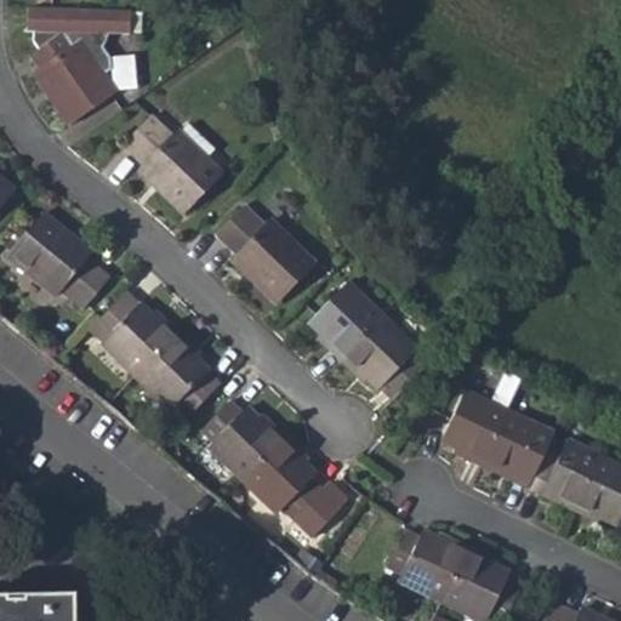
[(129,34),(131,12),(28,6),(27,33),(34,33),(34,40),(38,49),(30,57),(39,70),(33,74),(69,126),(117,93),(104,77),(115,68),(112,60),(110,57),(108,52),(107,49),(102,46),(110,33),(129,34)]
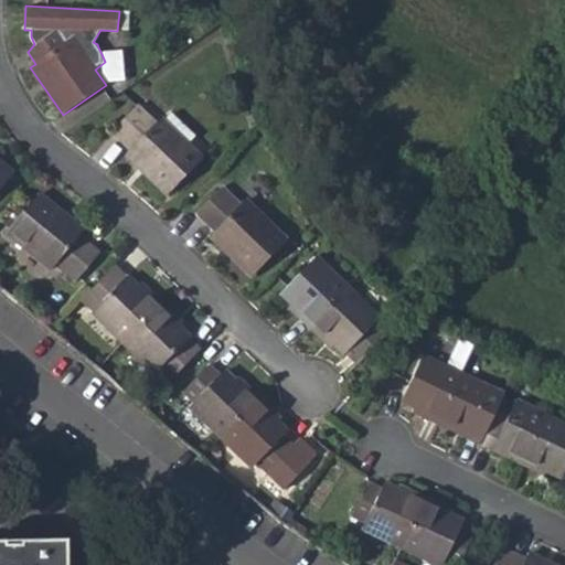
[(107,82),(126,78),(123,60),(104,63),(107,82)]
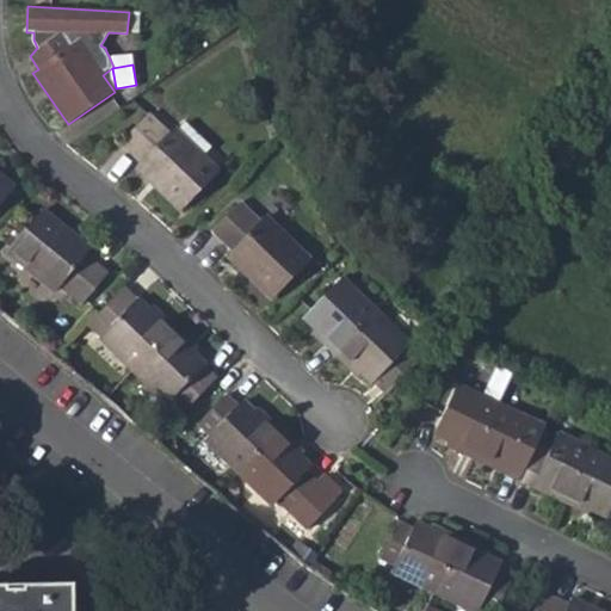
[(218,172),(203,156),(178,133),(174,129),(170,135),(148,115),(119,143),(141,164),(135,171),(180,213),(218,172)]
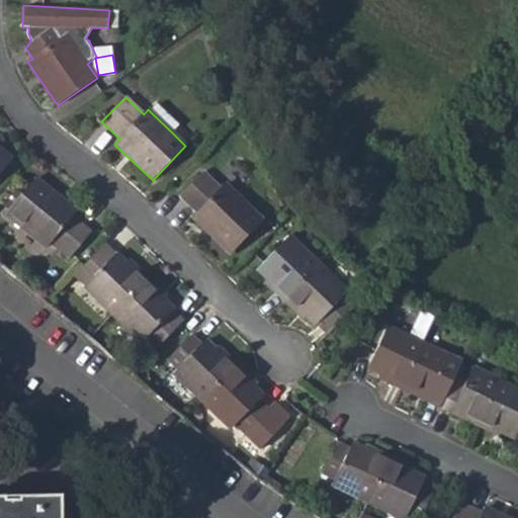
[(151,112),(172,133),(178,125),(157,105),(151,112)]
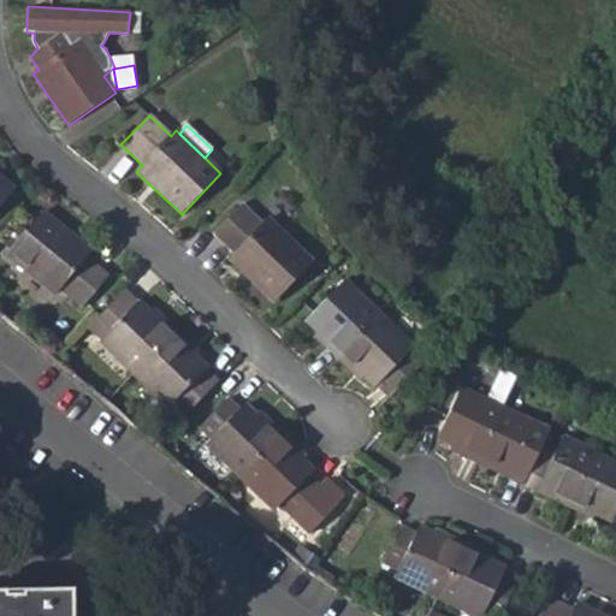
[(0,206),(13,190),(0,179),(0,206)]
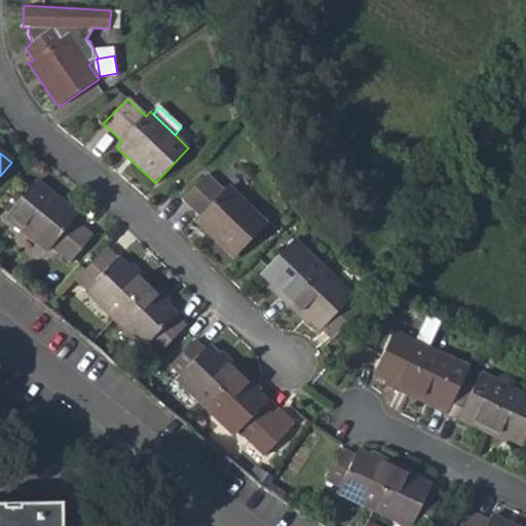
[(233,259),(253,238),(263,229),(266,225),(229,187),(223,191),(207,176),(182,200),(199,216),(194,221),(233,259)]
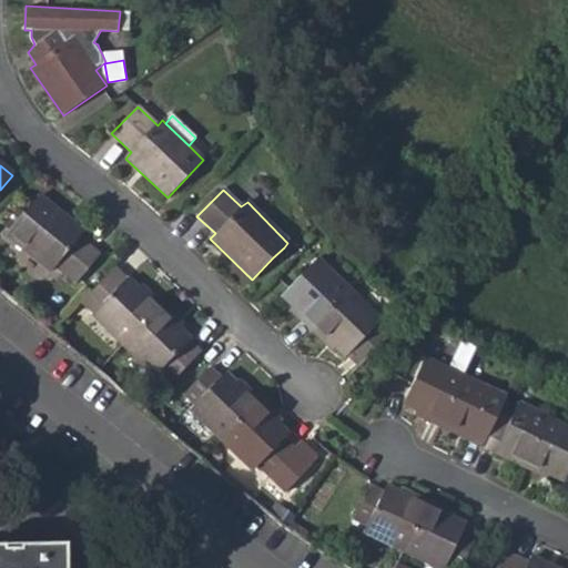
[(39,195),(7,236),(51,272),(56,267),(77,284),(100,254),(80,237),(83,232),(39,195)]
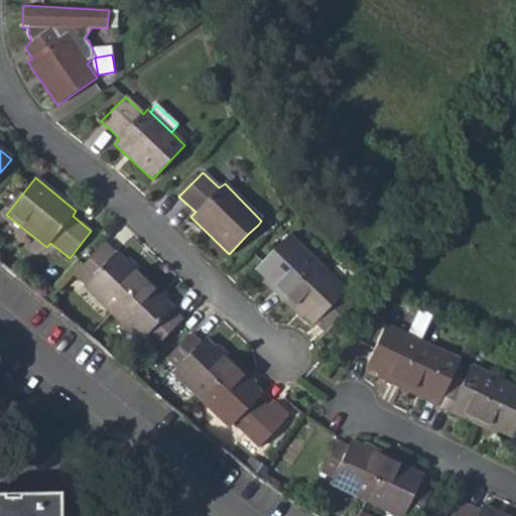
[(248,234),(254,239),(263,230),(258,225),(248,234)]
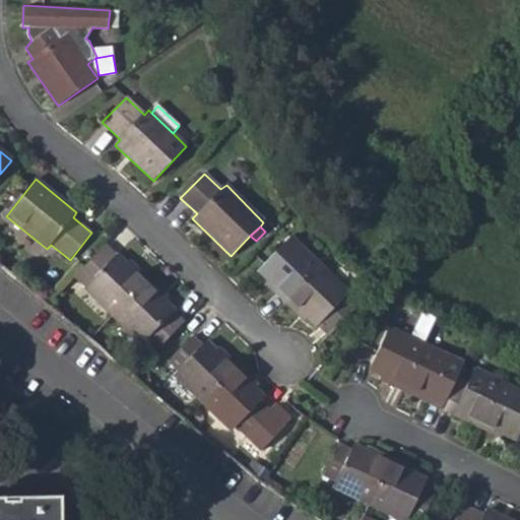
[(271,294),(282,305),(318,267),(288,239),(257,271),(275,289),(271,294)]
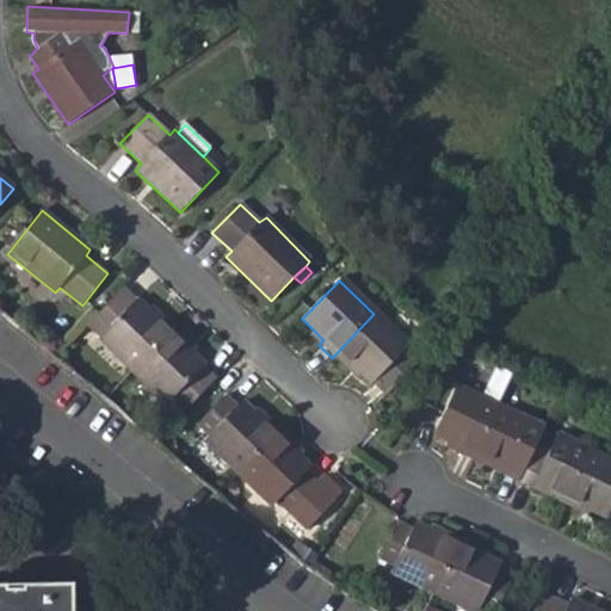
[(100,338),(135,372),(174,331),(162,318),(159,321),(124,289),(91,323),(103,335),(100,338)]
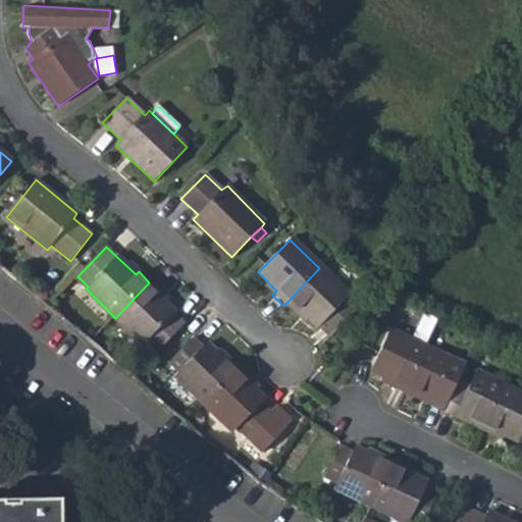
[(349,296),(319,268),(283,306),(295,317),(299,313),(315,329),(317,328),(328,338),(355,312),(344,301),(349,296)]
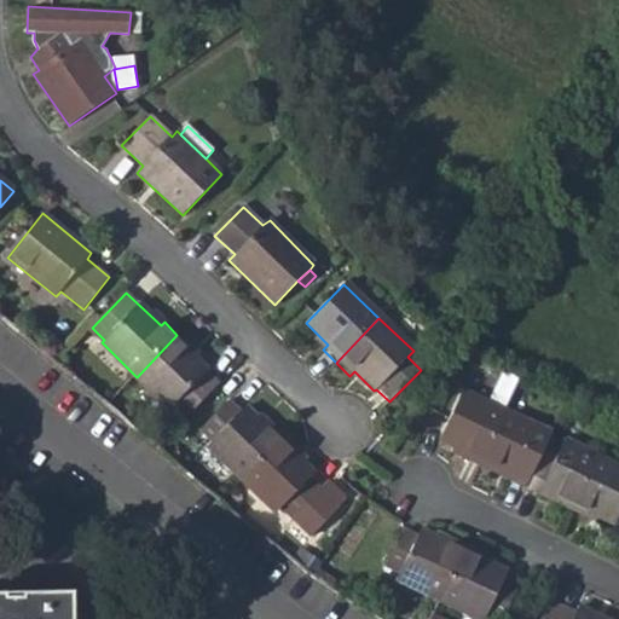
[(172,409),(183,421),(218,385),(207,374),(208,371),(187,351),(190,350),(177,335),(137,377),(171,410),(172,409)]
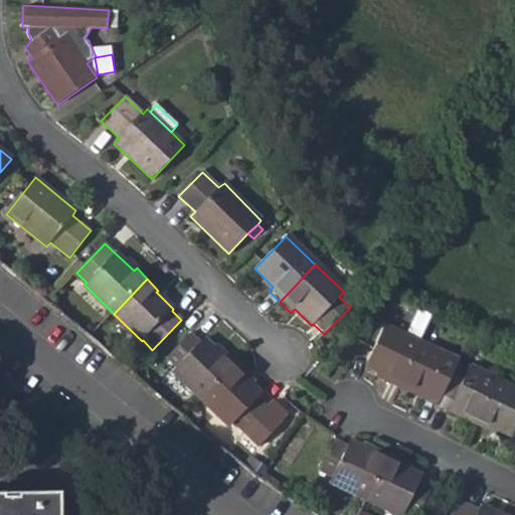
[(404,335),(421,343),(435,317),(417,309),(404,335)]
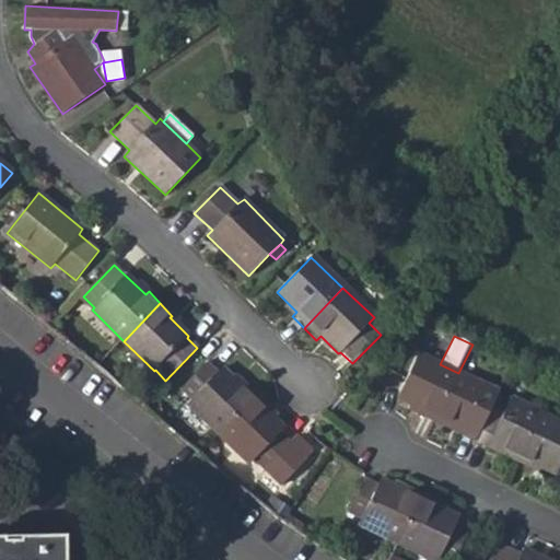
[(458,373),(440,364),(418,354),(395,399),(421,412),(419,416),(433,423),(458,373)]
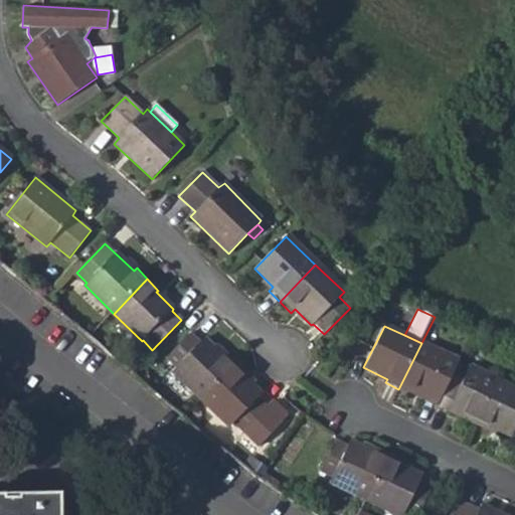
[(172,370),(200,398),(236,360),(225,350),(221,353),(205,339),(201,342),(191,333),(166,357),(176,367),(172,370)]
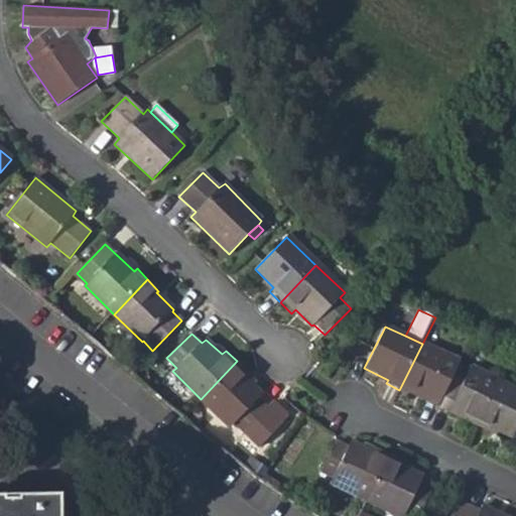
[(414,392),(439,404),(453,377),(461,361),(422,344),(399,390),(413,396),(414,392)]
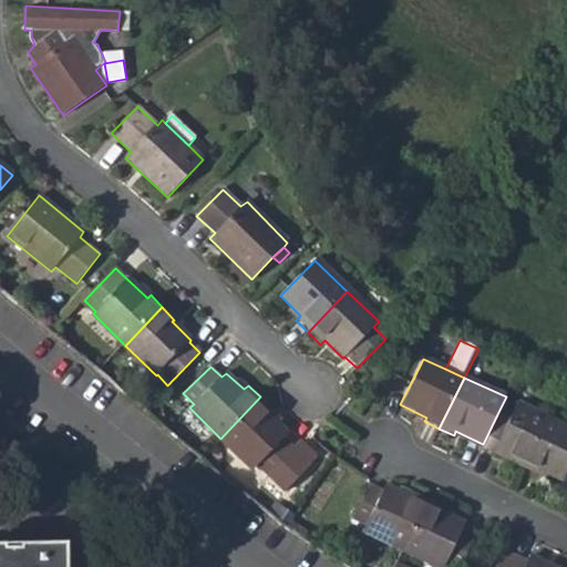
[(274,410),(260,397),(220,439),(253,470),(257,465),(285,494),(312,467),(310,465),(318,457),(303,443),(296,450),(285,437),(289,434),(269,414),(274,410)]
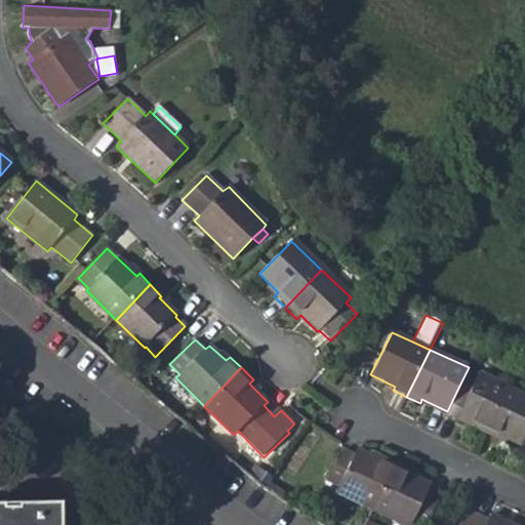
[(471,388),(460,384),(447,411),(470,421),(468,426),(484,434),(508,387),(479,373),(471,388)]
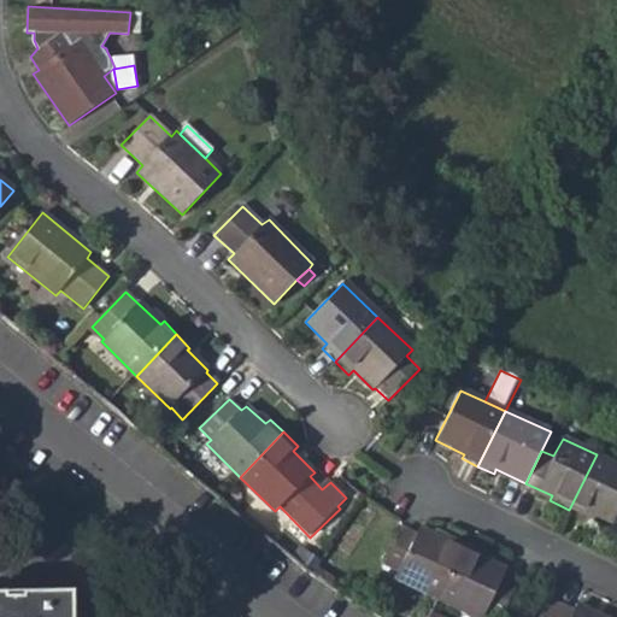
[(616,515),(616,464),(597,454),(569,510),(586,518),(588,515),(612,526),(616,515)]
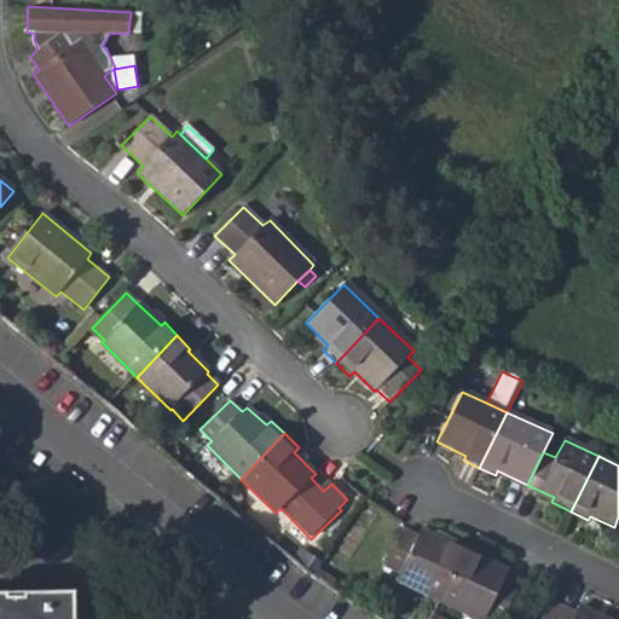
[(395,579),(440,602),(468,547),(447,536),(445,541),(422,528),(420,534),(404,526),(383,565),(399,573),(395,579)]
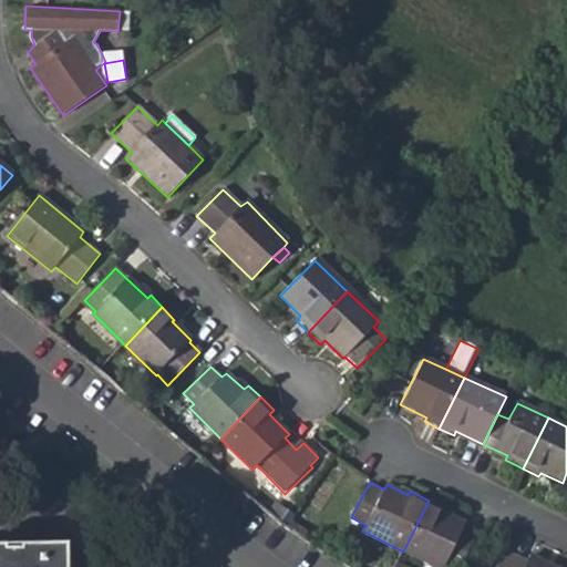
[(443,507),(429,501),(403,552),(434,566),(444,566),(446,564),(452,566),(461,566),(476,536),(464,529),(465,524),(441,512),(443,507)]
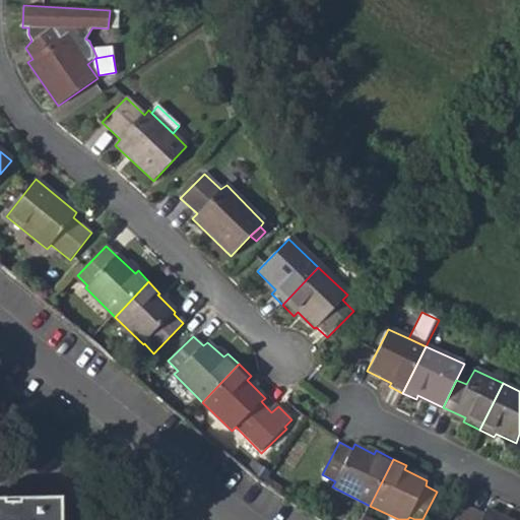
[(60,519),(60,501),(0,501),(0,519),(60,519)]
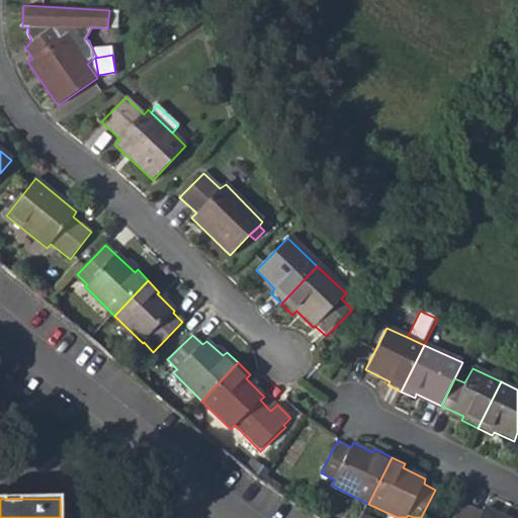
[(482,514),(459,503),(452,517),(506,517),(486,508),(482,514)]
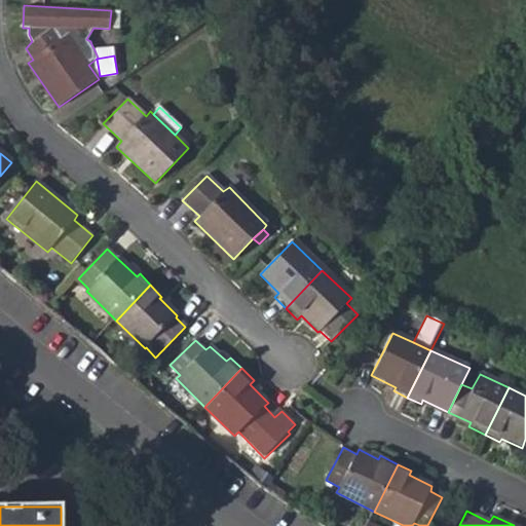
All buildings are outlined.
